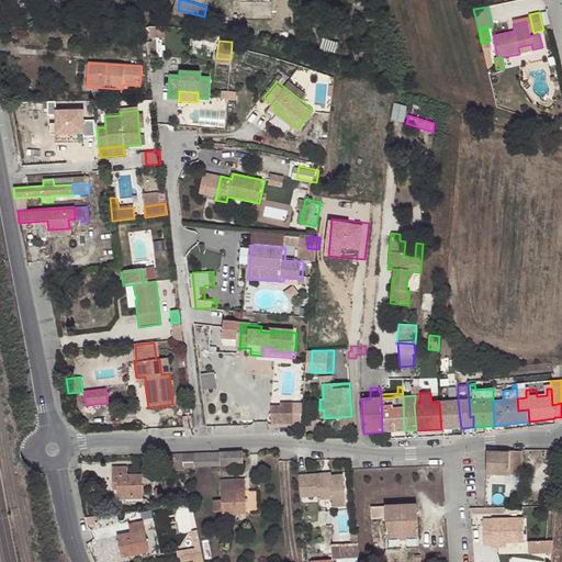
[(382,431),(404,430),(403,396),(381,398),(382,431)]
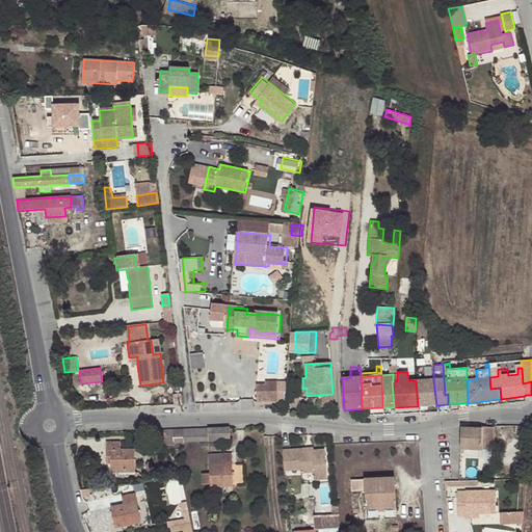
[(416,380),(418,406),(436,405),(433,379),(416,380)]
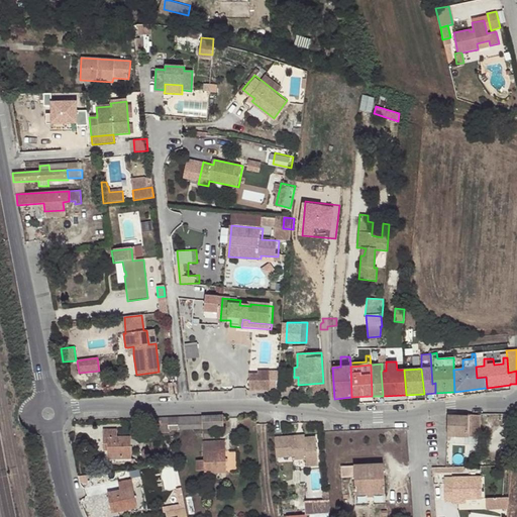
[(252,390),(272,389),(272,370),(260,370),(261,372),(251,373),(252,390)]
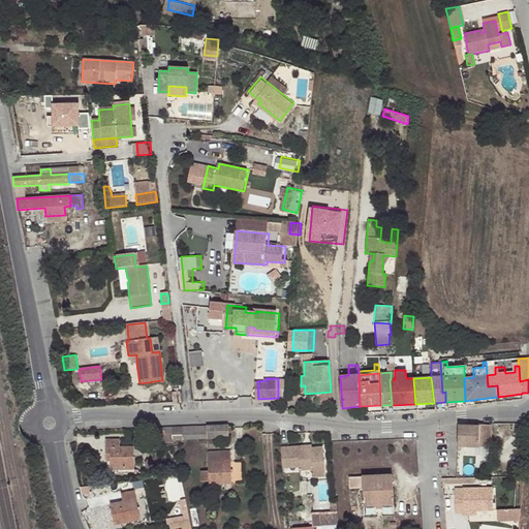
[(180,402),(179,392),(170,393),(173,403),(180,402)]
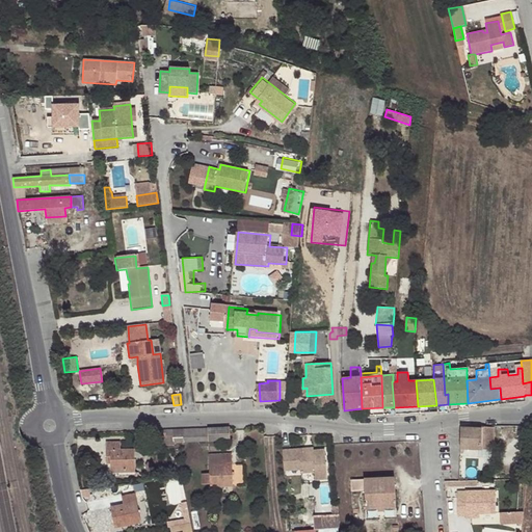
[(382,416),(382,407),(362,408),(361,417),(382,416)]
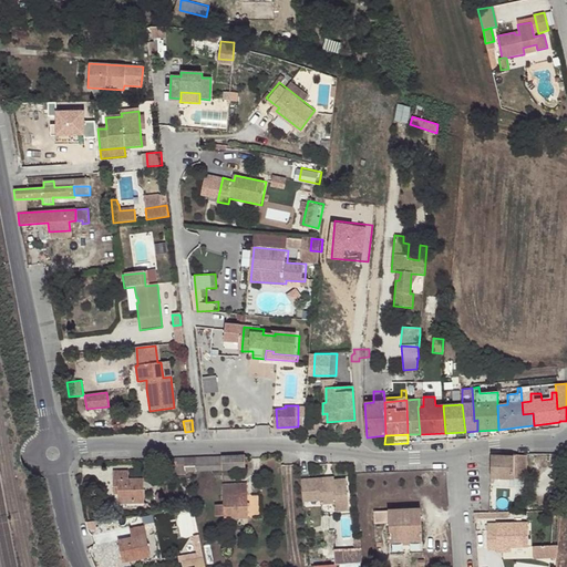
[(491,456),(491,478),(518,480),(519,473),(525,473),(525,456),(523,455),(513,454),(513,457),(491,456)]
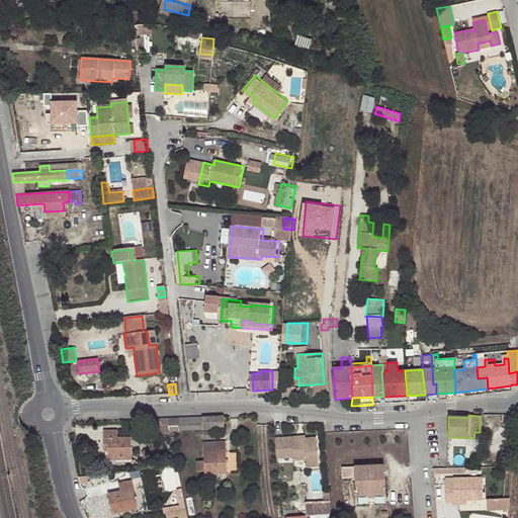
[(224,429),(223,416),(167,419),(167,425),(168,432),(224,429)]
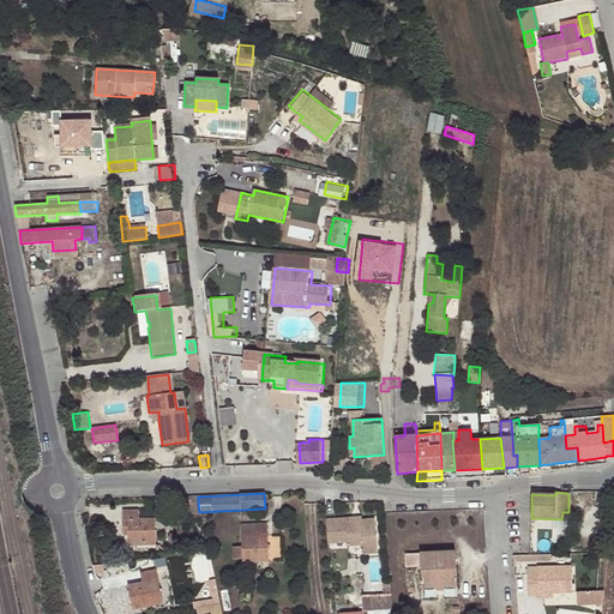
[(199,512),(198,504),(182,505),(184,515),(200,513),(199,512)]
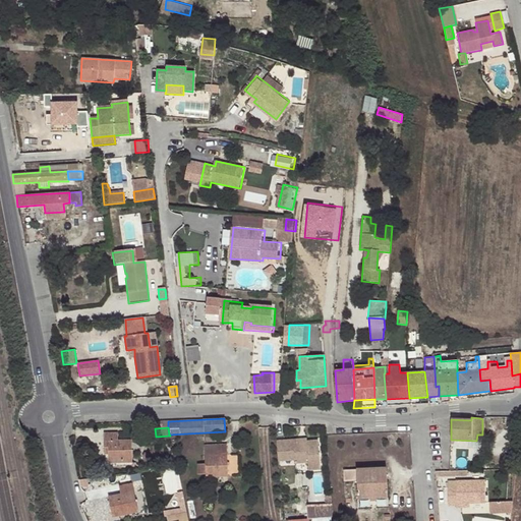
[(104,433),(104,450),(108,449),(108,454),(108,462),(131,461),(131,441),(117,441),(117,433),(104,433)]
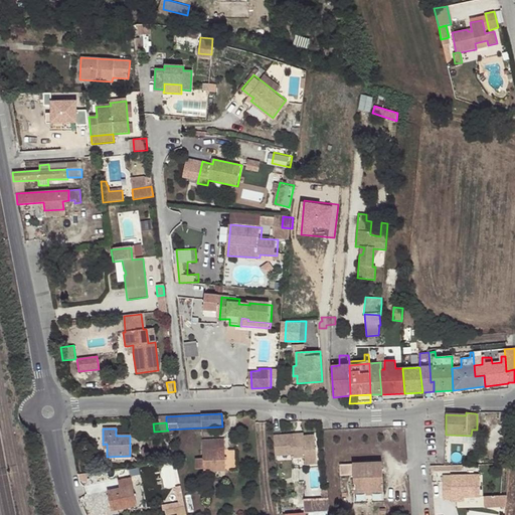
[(303,434),(274,436),(275,456),(283,456),(281,438),(295,437),(296,440),(303,439),(303,437),(303,434)]
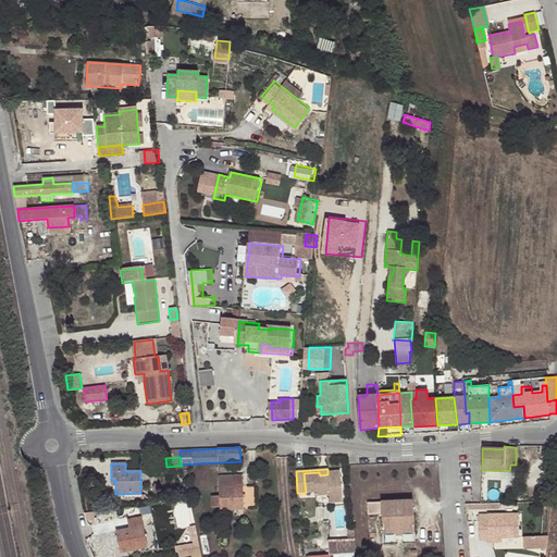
[(319,472),(304,473),(306,493),(314,492),(314,496),(329,495),(330,503),(342,503),(339,471),(327,472),(327,474),(320,475),(319,472)]
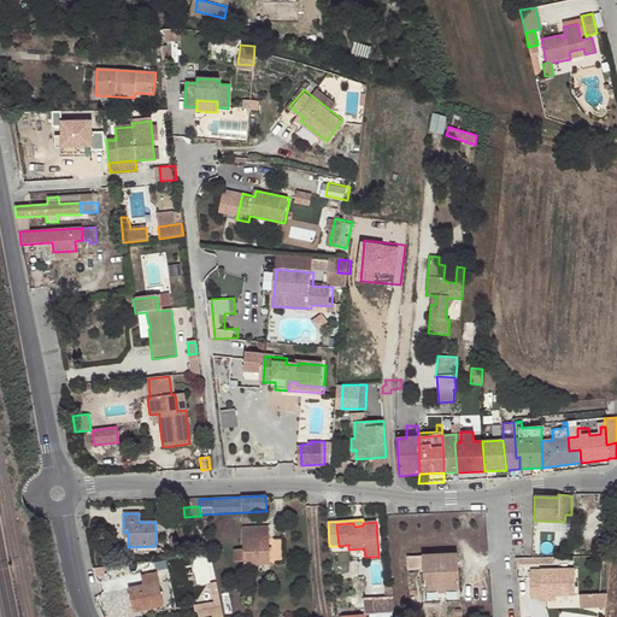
[(244,562),(245,565),(270,564),(268,526),(242,527),(244,550),(234,550),(235,563),(244,562)]
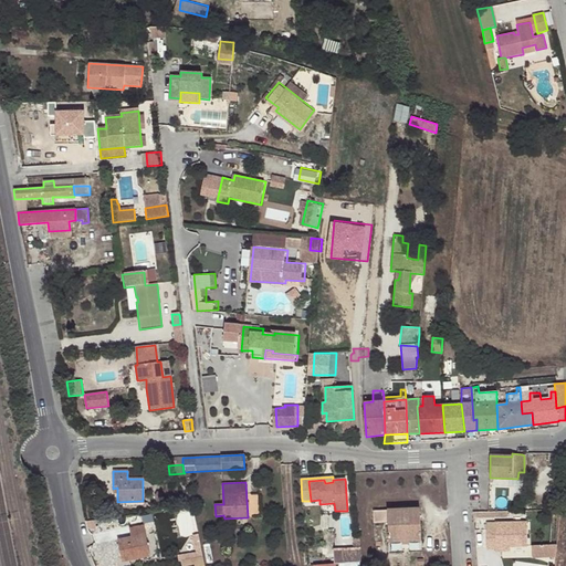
[(421,541),(419,510),(374,511),(374,522),(387,522),(388,542),(421,541)]
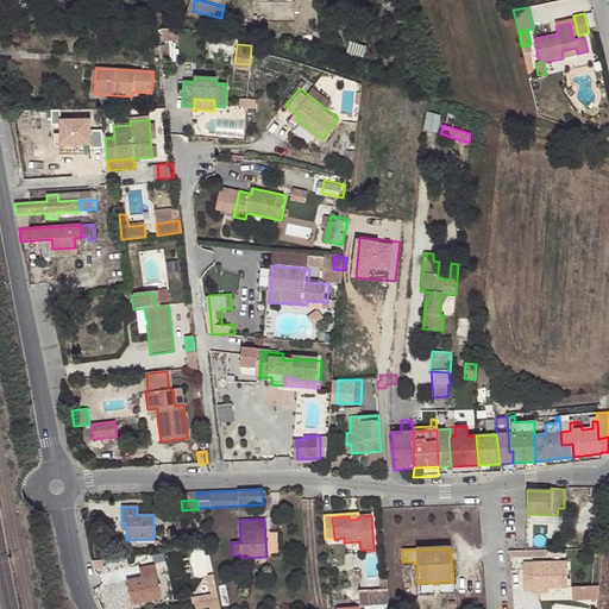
[(532,570),(522,571),(522,590),(532,590),(547,589),(566,589),(565,563),(532,563),(532,570)]
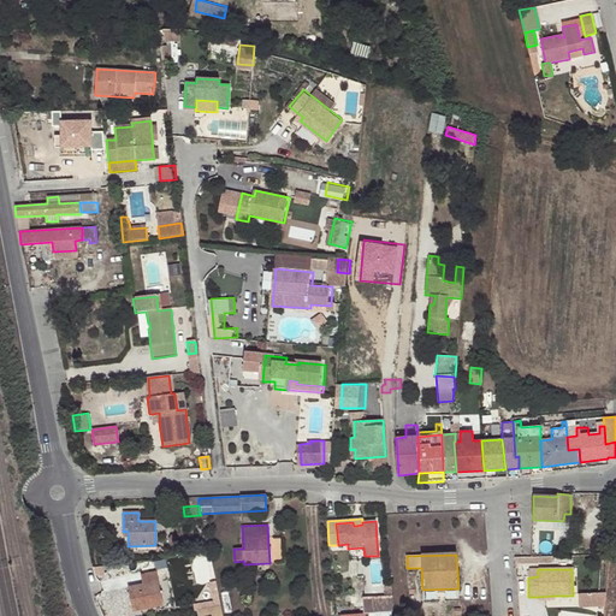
[(140,574),(141,580),(142,585),(131,586),(126,587),(131,609),(163,603),(157,572),(140,574)]
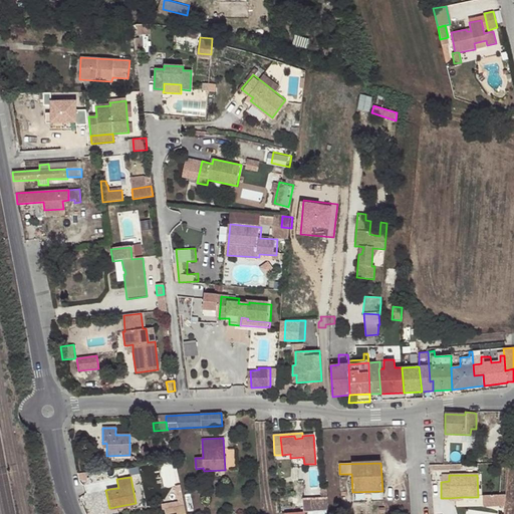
[(163,503),(164,509),(185,506),(180,485),(175,486),(178,501),(163,503)]
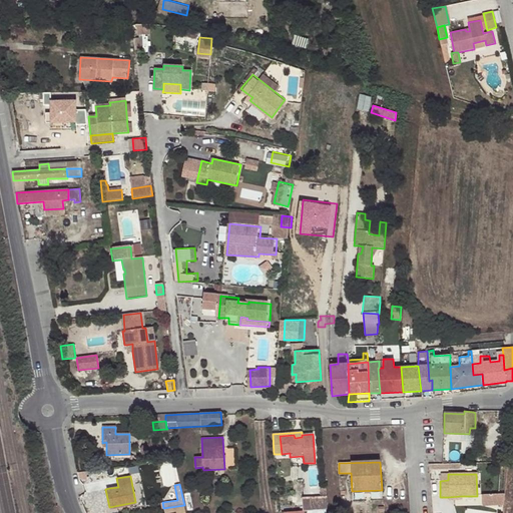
[(485,493),(485,505),(511,504),(510,492),(485,493)]
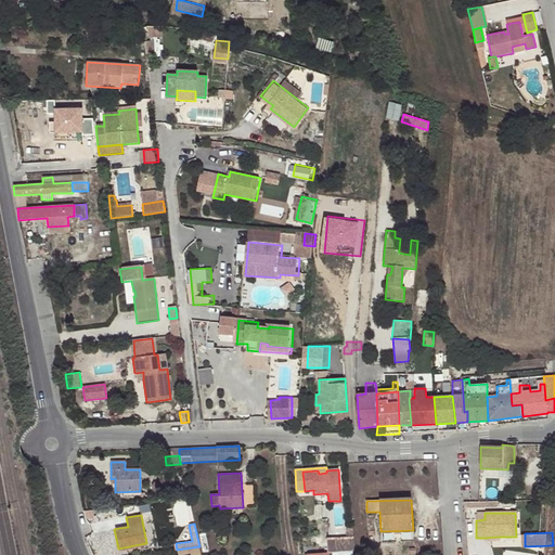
[(344,549),(344,538),(326,539),(327,550),(344,549)]
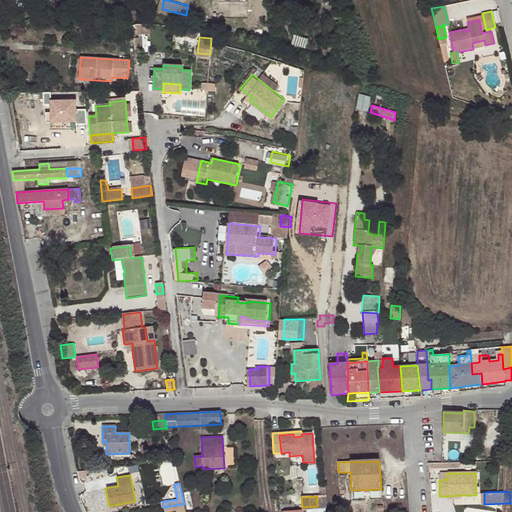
[(327,496),(317,496),(317,506),(317,511),(328,510),(327,496)]
